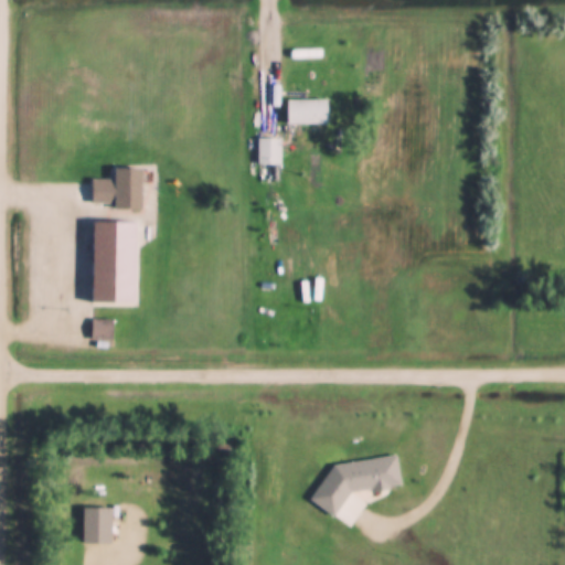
[(327,99),(287,99),(287,125),(327,125),(327,99)]
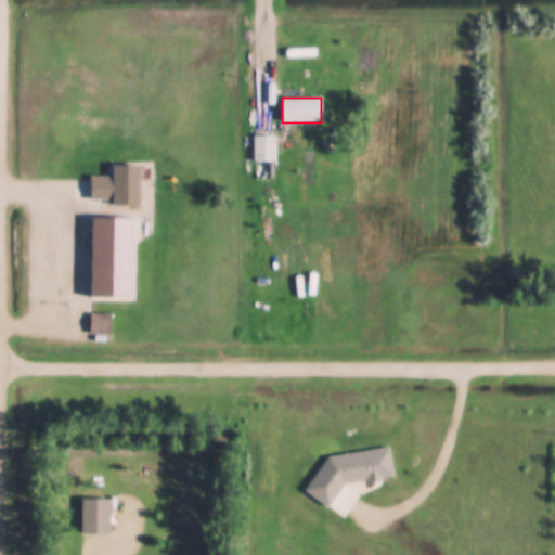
[(275,136),(254,136),(254,162),(275,162),(275,136)]
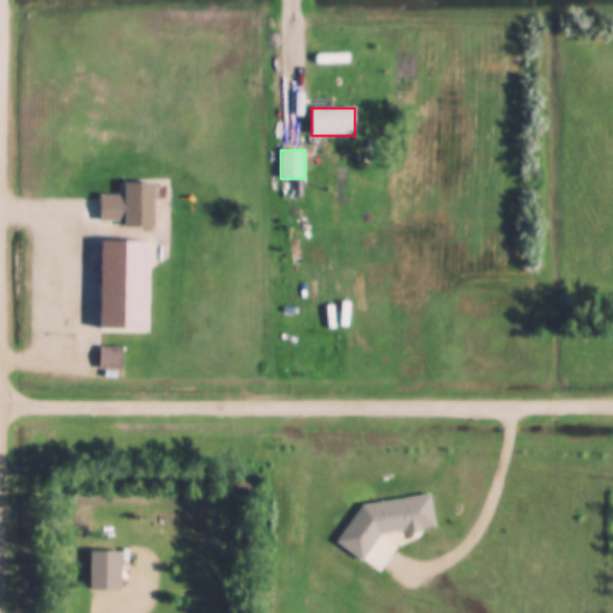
[(152,228),(153,184),(123,184),(123,196),(99,195),(98,226),(152,228)]
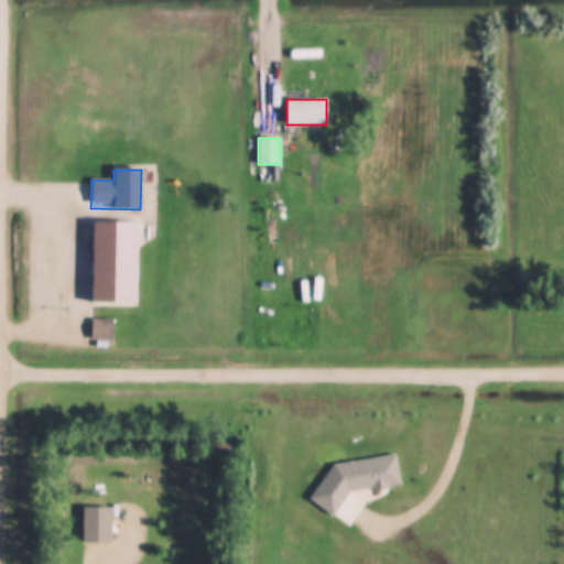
[(71,305),(137,306),(138,224),(72,223),(71,305)]
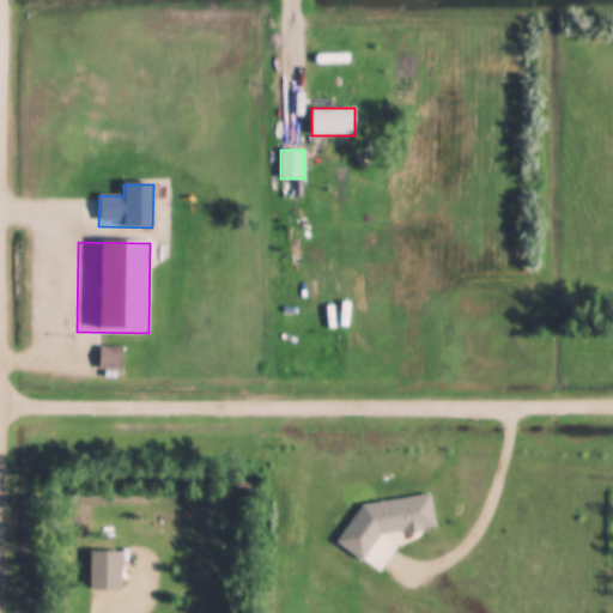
[(98,349),(98,371),(121,371),(121,349),(98,349)]
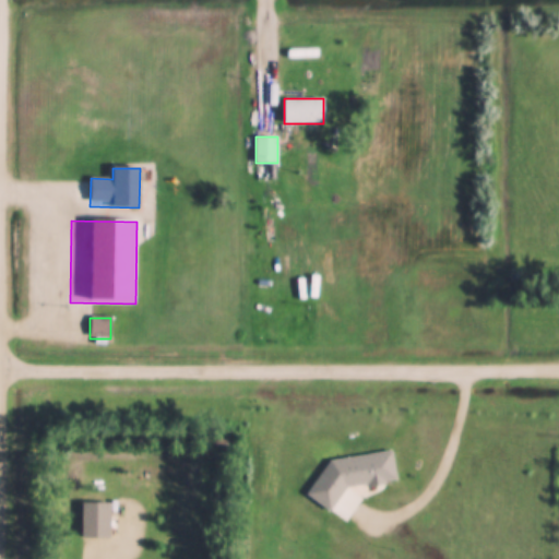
[(393,452),(330,461),(307,497),(328,511),(333,510),(346,490),(397,483),(393,452)]
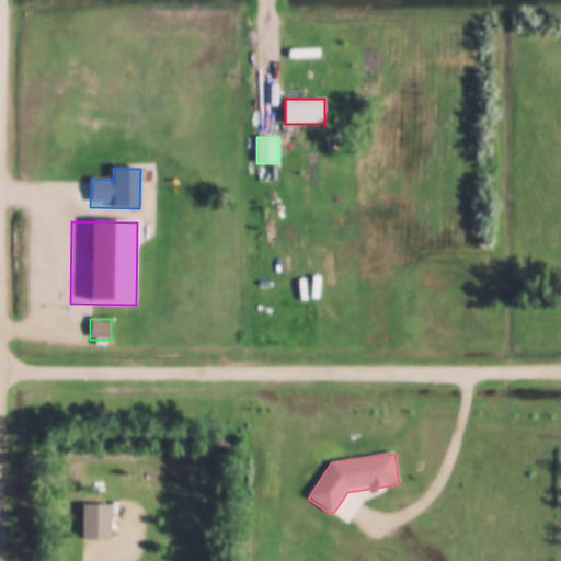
[(82,541),(111,541),(111,506),(82,506),(82,541)]
